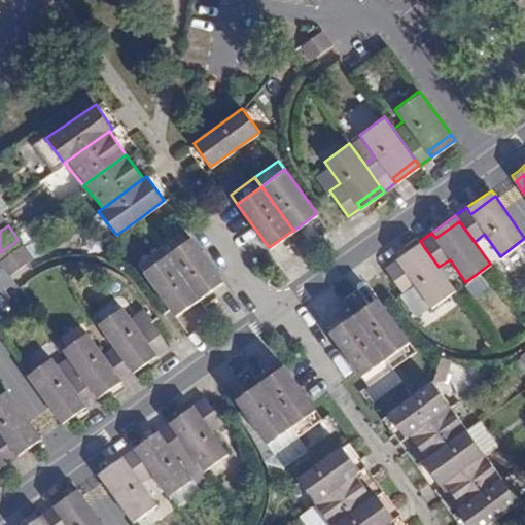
[(191,237),(185,228),(161,245),(168,254),(191,237)]
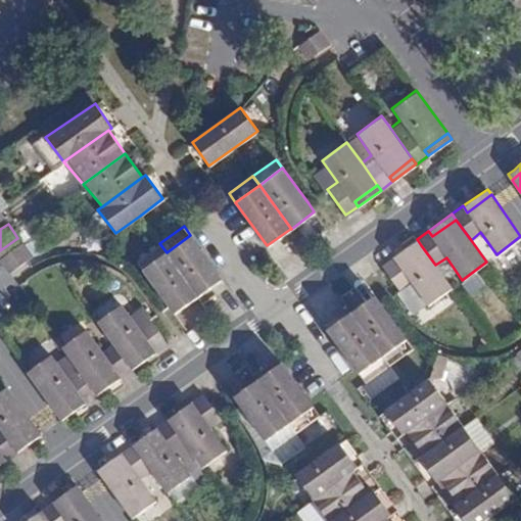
[(190,235),(167,252),(197,295),(221,278),(190,235)]
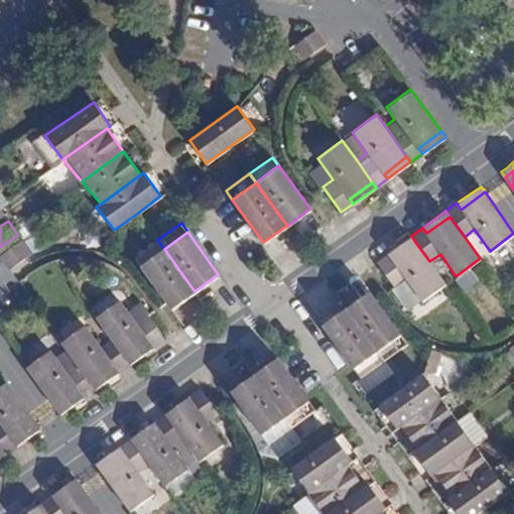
[(411,236),(387,253),(391,258),(415,242),(411,236)]
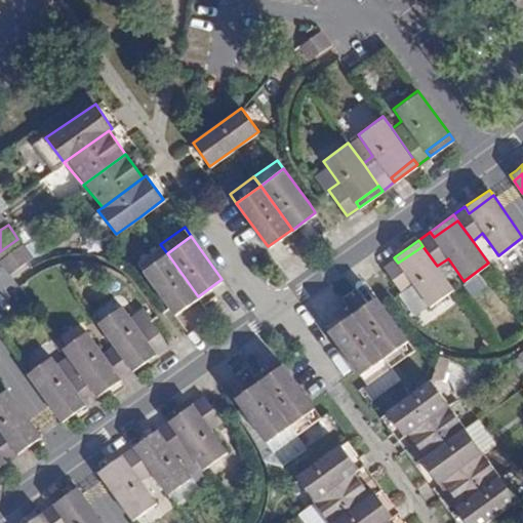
[(22,244),(0,259),(0,262),(9,274),(26,262),(32,257),(22,244)]
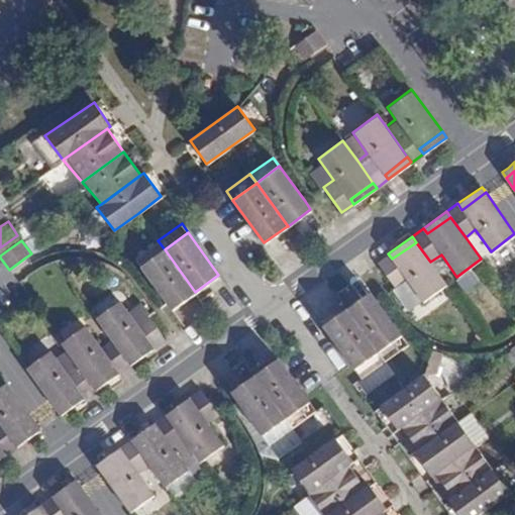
[(165,249),(158,240),(133,258),(140,267),(165,249)]
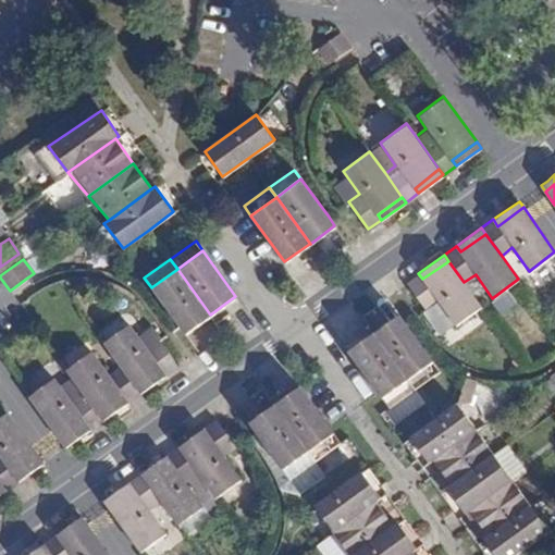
[(406,282),(426,309),(436,301),(454,323),(480,305),(464,282),(448,261),(422,279),(418,273),(406,282)]
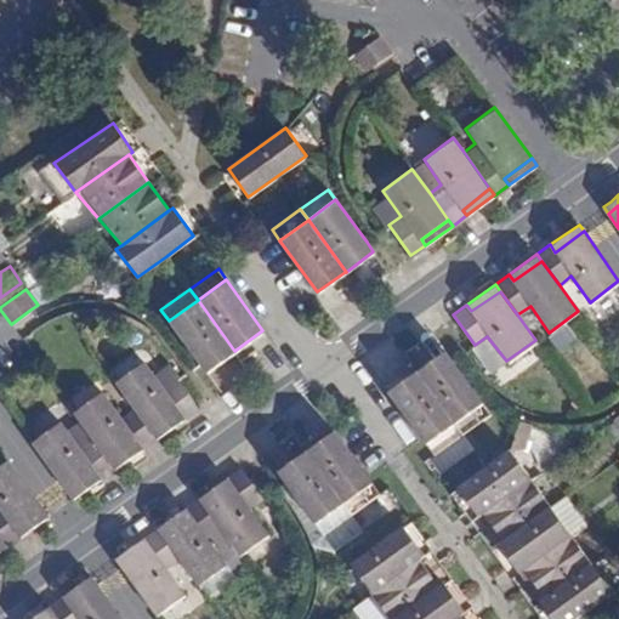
[(169,321),(198,362),(199,362),(206,373),(234,351),(198,300),(169,321)]
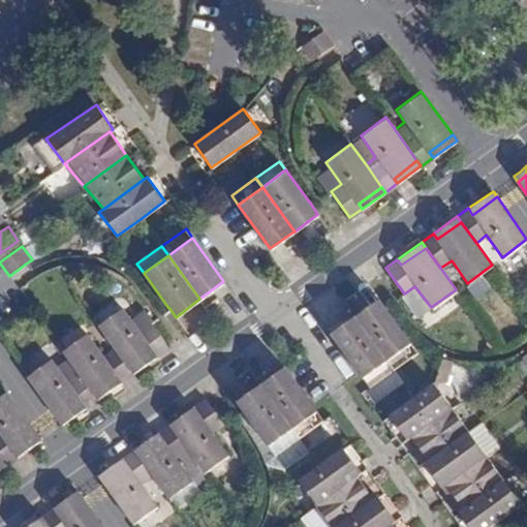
[(386,360),(409,343),(385,307),(378,298),(354,315),(386,360)]
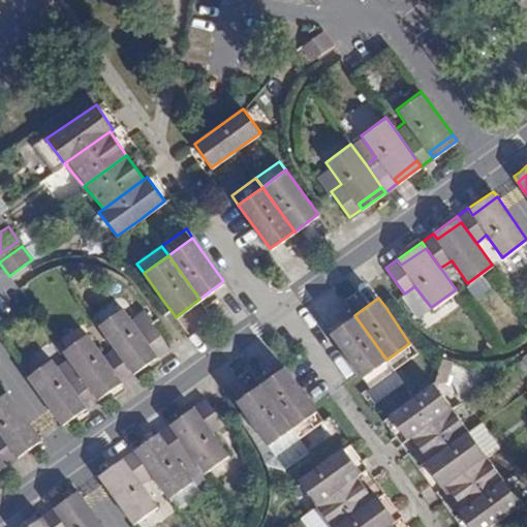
[(122,308),(98,324),(114,346),(129,368),(154,351),(157,355),(168,347),(150,321),(138,329),(122,308)]
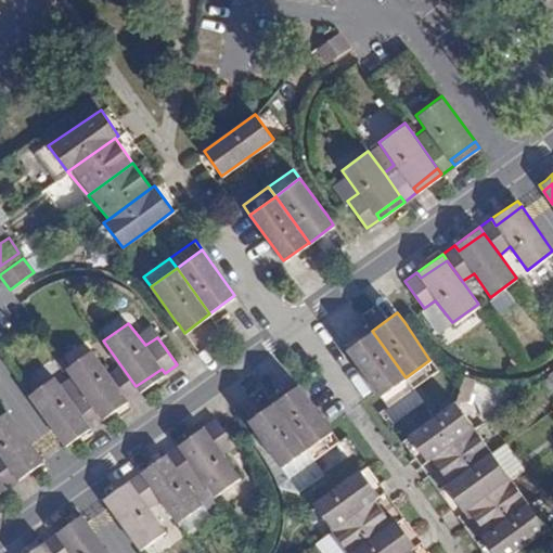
[(347,349),(380,395),(406,378),(406,377),(372,331),(347,349)]
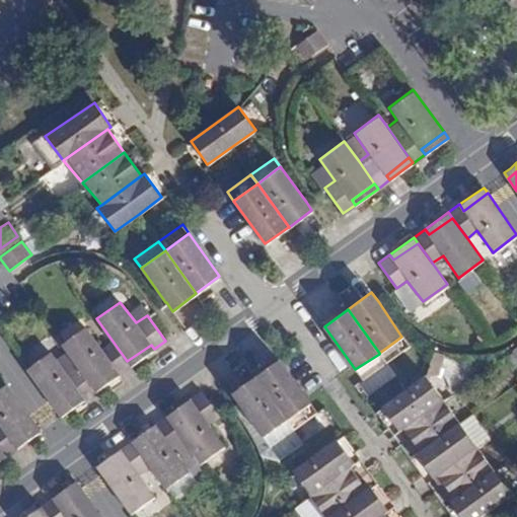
[(127,361),(112,340),(99,347),(85,326),(62,344),(77,365),(92,386),(117,369),(120,374),(131,366),(127,361)]
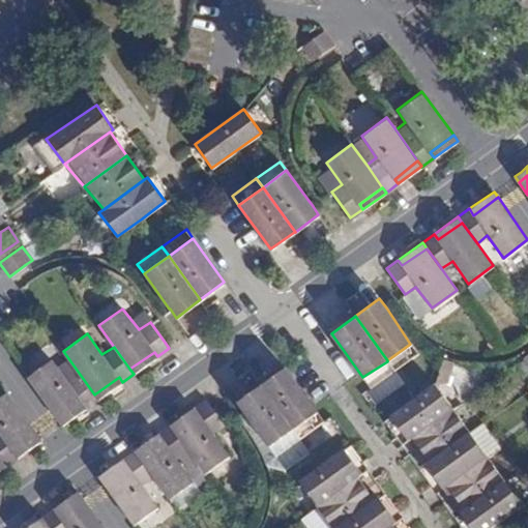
[(387,360),(393,369),(417,353),(410,344),(387,360)]
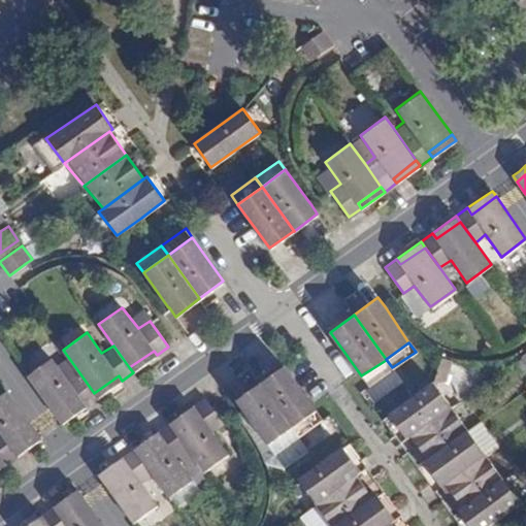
[(154,351),(129,367),(133,372),(157,355),(154,351)]
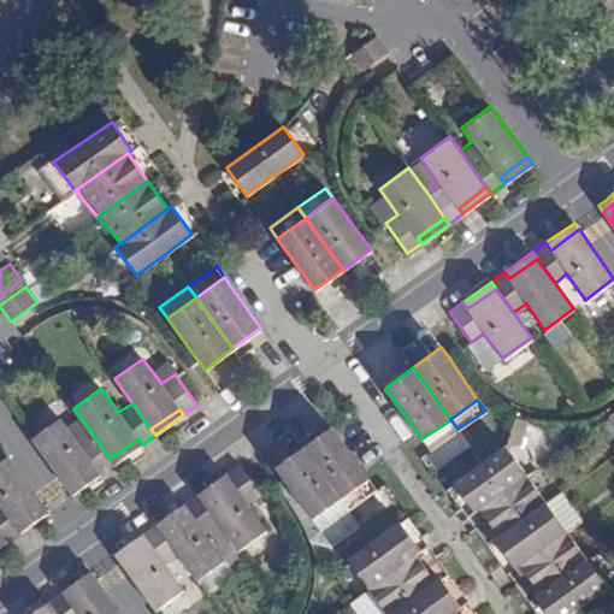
[(110,459),(92,434),(78,443),(59,418),(31,438),(68,488),(96,467),(100,474),(113,465),(110,459)]
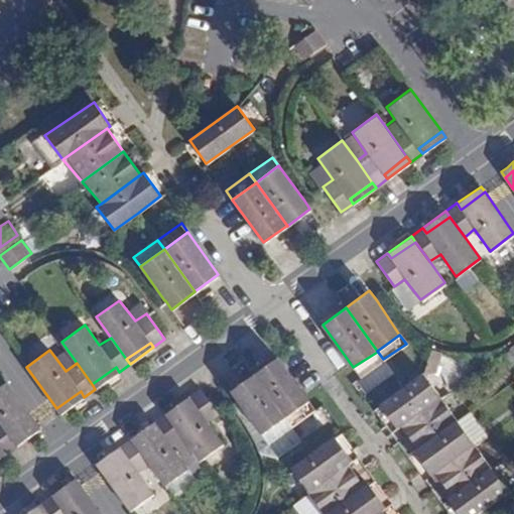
[(353,367),(360,377),(382,360),(383,359),(377,351),(377,352),(353,367)]
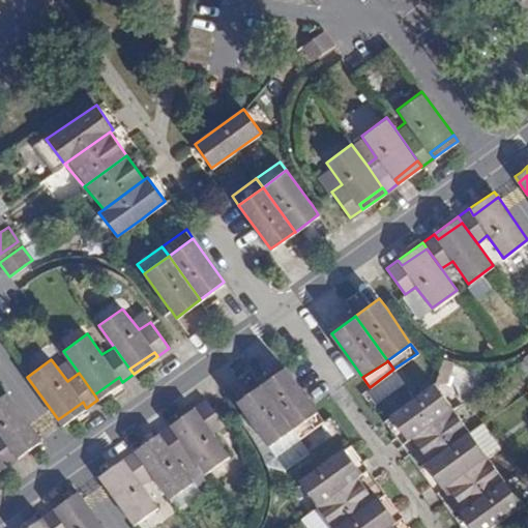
[(261,383),(293,428),(317,411),(285,367),(261,383)]
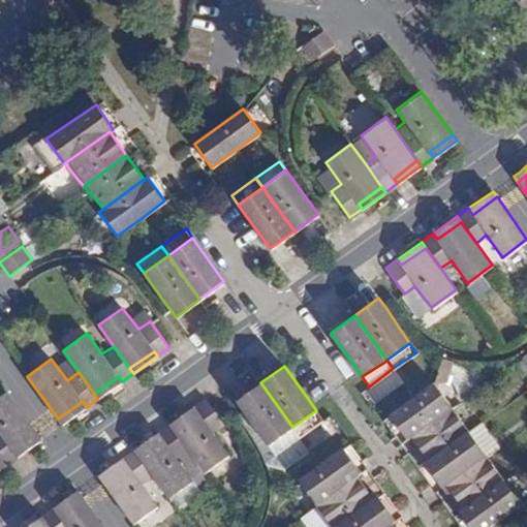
[(122,381),(119,376),(94,394),(97,399),(122,381)]
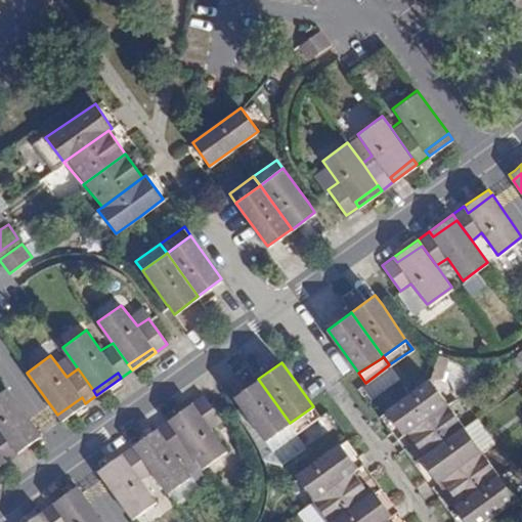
[(240,407),(264,442),(289,424),(290,423),(258,379),(257,380),(233,396),(241,405),(240,407)]
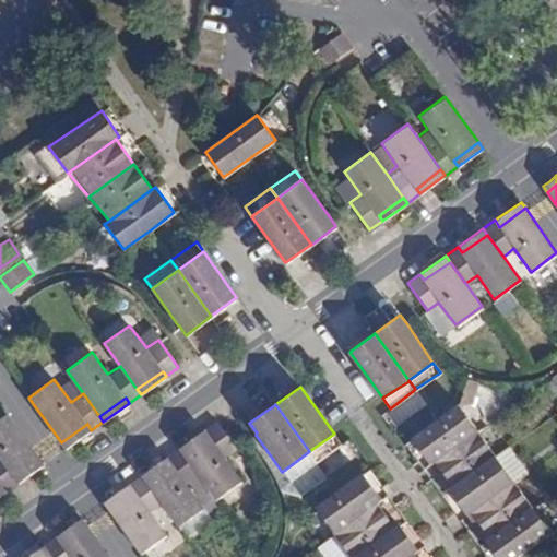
[(437,421),(411,439),(428,465),(433,462),(476,430),(458,404),(437,421)]
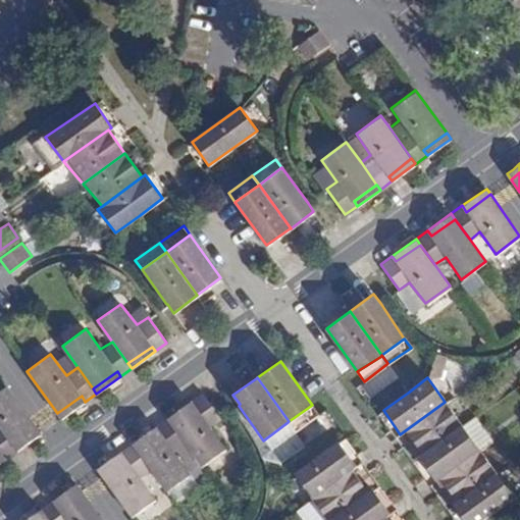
[(36,428),(6,385),(0,390),(0,451),(1,453),(5,459),(15,452),(16,451),(13,446),(36,428)]
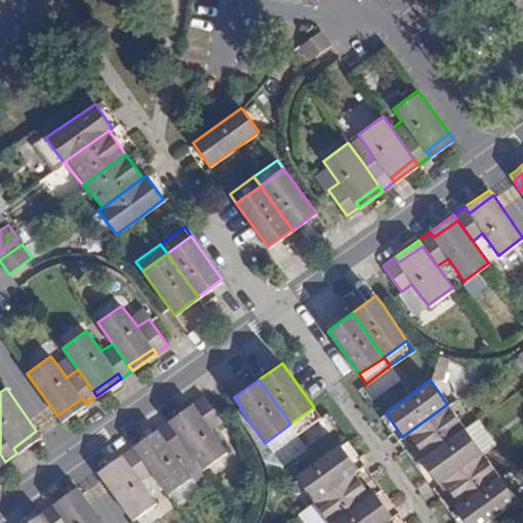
[(210,430),(223,420),(204,395),(192,403),(196,410),(210,430)]
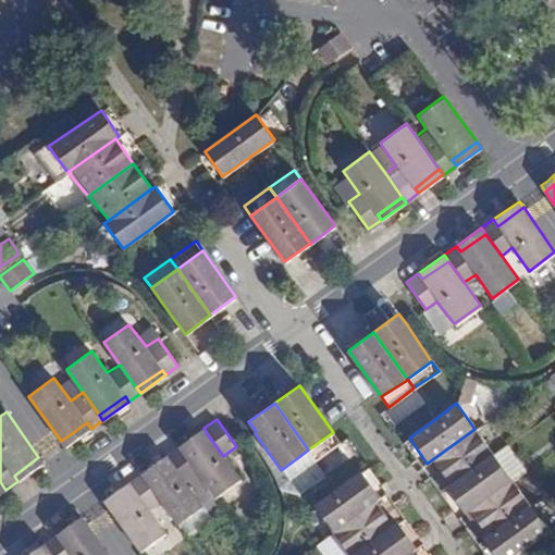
[(88,430),(90,429),(87,422),(61,441),(65,446),(72,442),(88,430)]
